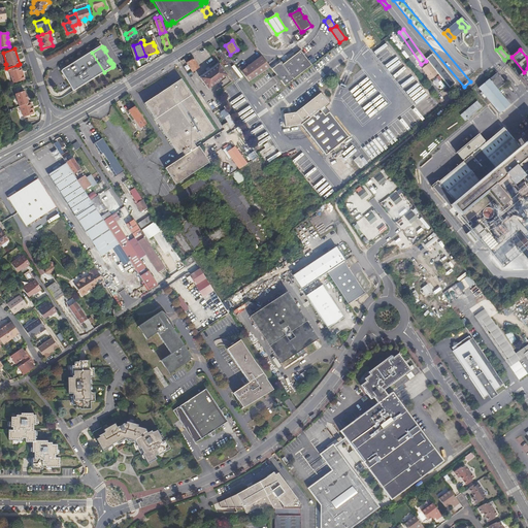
[(311,65),(300,51),(283,64),(279,60),(270,67),(285,86),(296,77),(296,78),(301,74),(301,73),(311,65)]
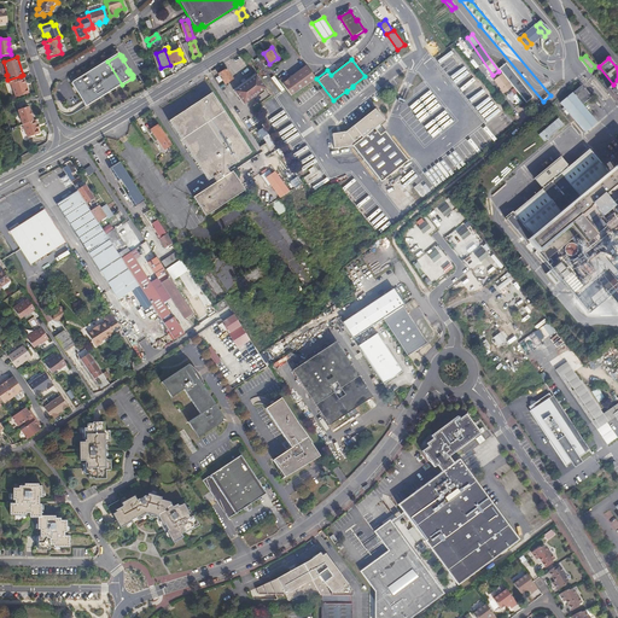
[(93,101),(122,85),(108,62),(79,79),(93,101)]
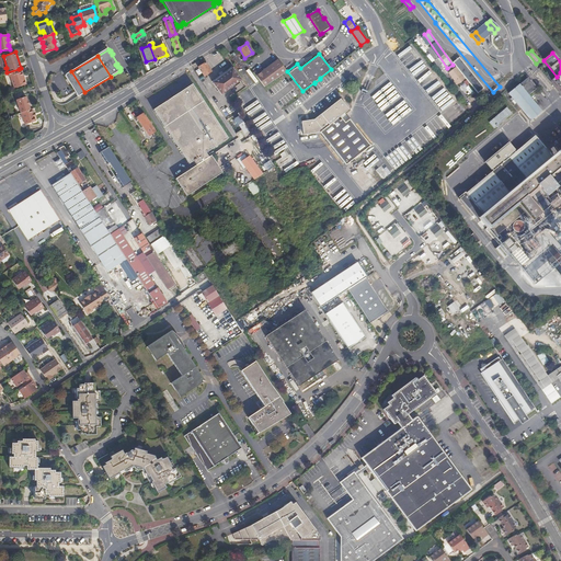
[(265,88),(287,71),(278,60),(263,71),(260,68),(253,73),(265,88)]
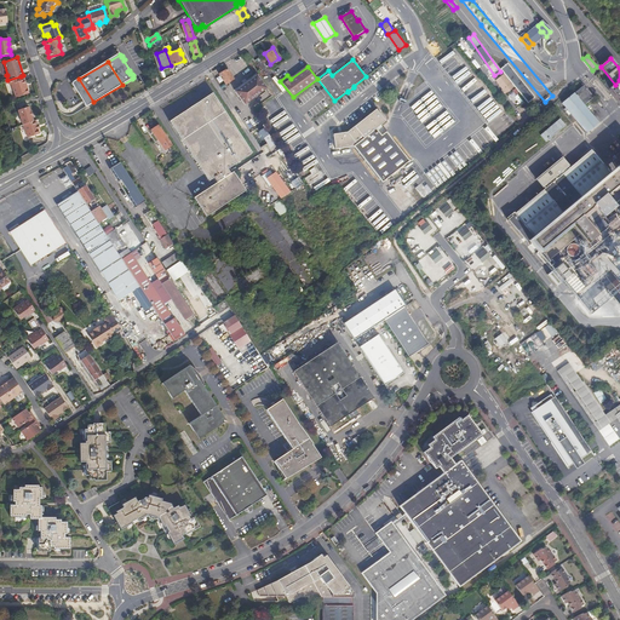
[(228,69),(219,74),(227,85),(234,79),(228,69)]
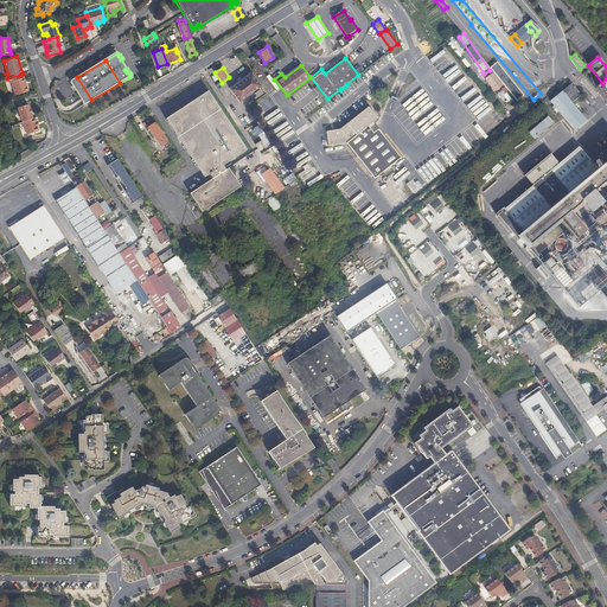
[(240,102),(262,87),(250,71),(242,78),(243,81),(240,83),(238,81),(229,88),(240,102)]
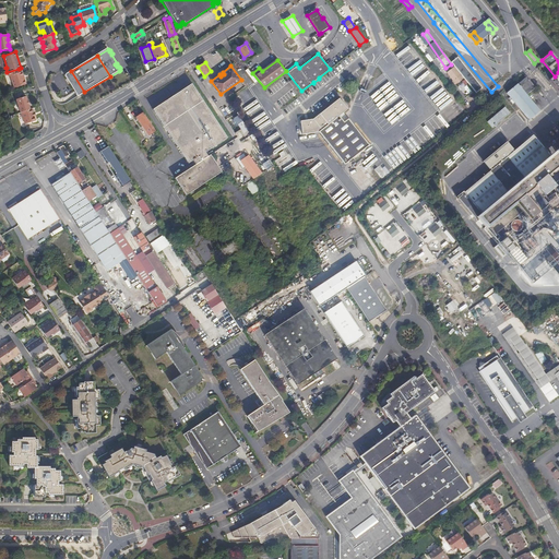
[(445,72),(455,84),(463,79),(454,67),(445,72)]
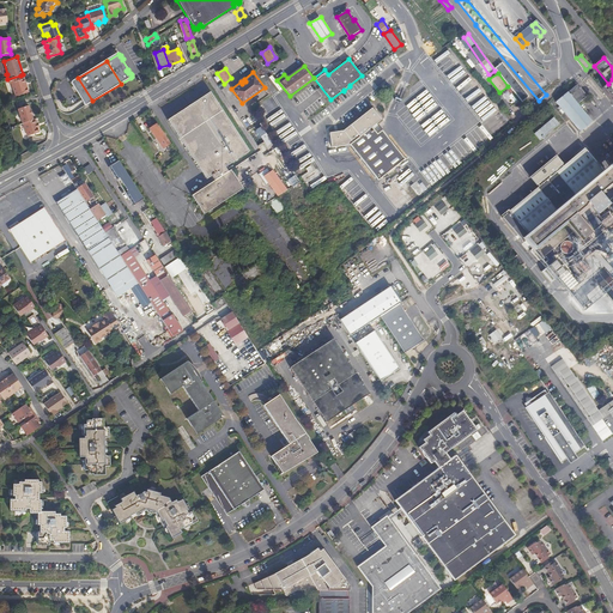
[(29,92),(26,85),(25,86),(23,79),(22,79),(20,76),(7,79),(10,84),(11,84),(16,97),(29,92)]
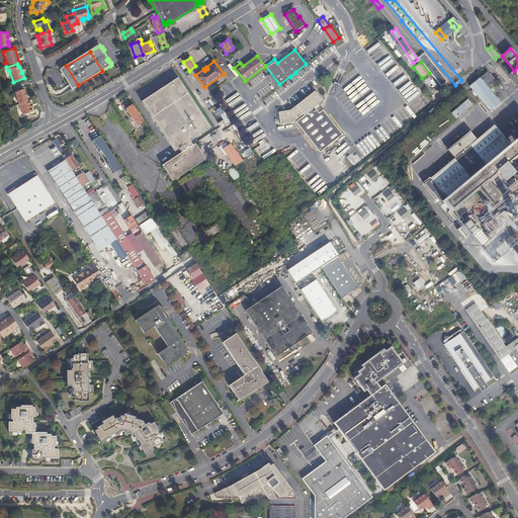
[(78,85),(66,66),(62,69),(61,70),(61,71),(62,72),(63,73),(65,72),(73,88),(78,85)]
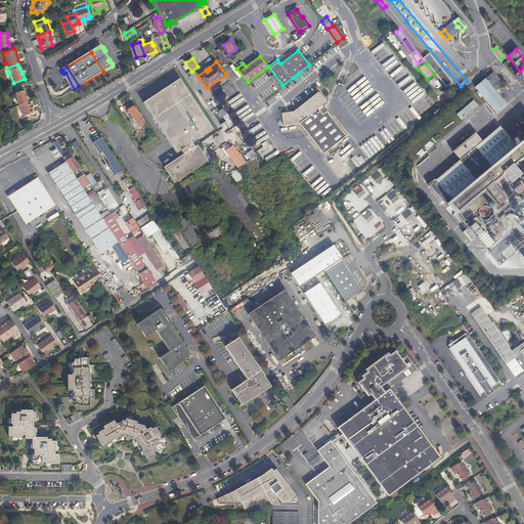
[(398,78),(395,81),(397,84),(408,75),(403,70),(396,75),(398,78)]
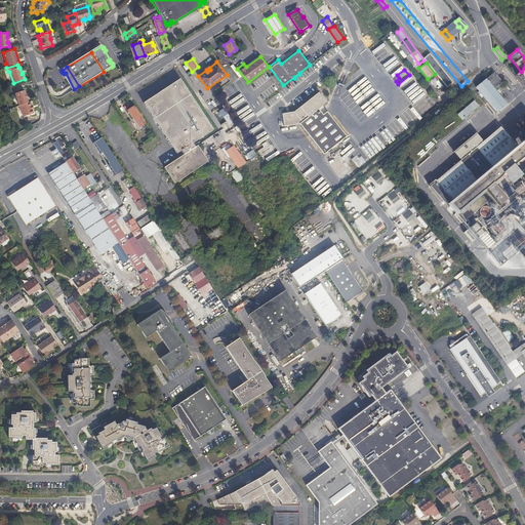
[(476,87),(497,113),(507,104),(494,89),(502,82),(494,72),(476,87)]
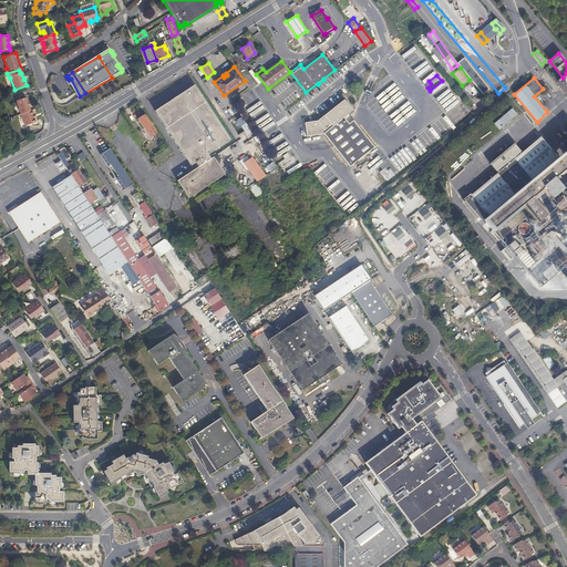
[(364,91),(371,93),(374,84),(369,82),(364,91)]
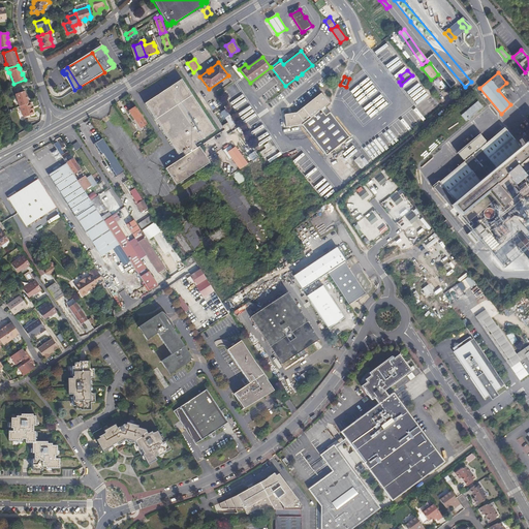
[(445,86),(439,76),(433,81),(440,90),(445,86)]
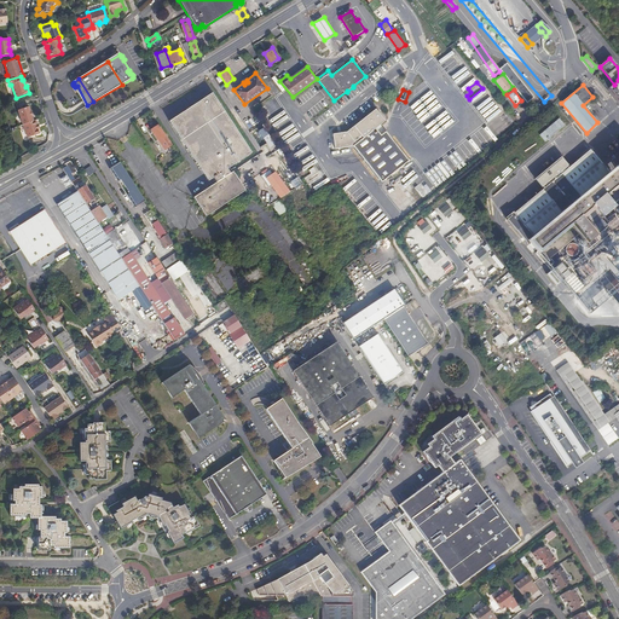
[(191,197),(203,217),(243,191),(230,172),(227,173),(225,169),(250,154),(212,94),(168,122),(207,181),(212,178),(214,183),(191,197)]
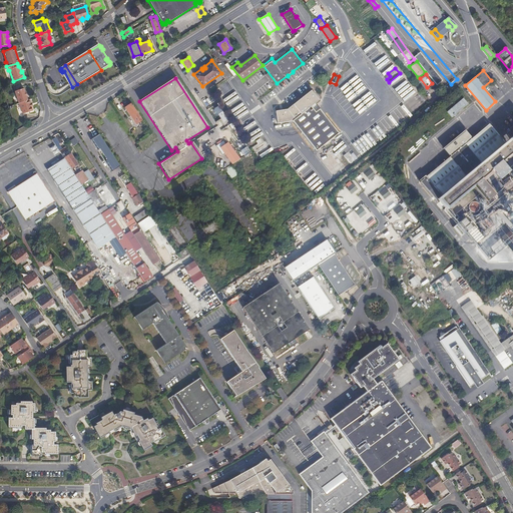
[(405,80),(394,89),(397,92),(404,101),(415,93),(408,84),(405,80)]
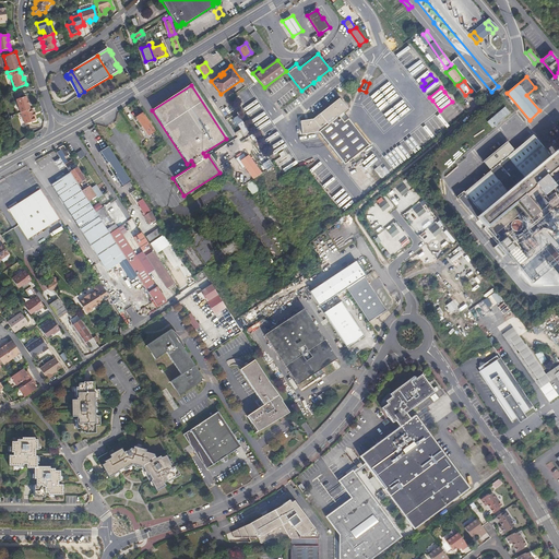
[(31,110),(30,106),(28,99),(27,100),(26,97),(16,99),(21,113),(22,113),(31,110)]
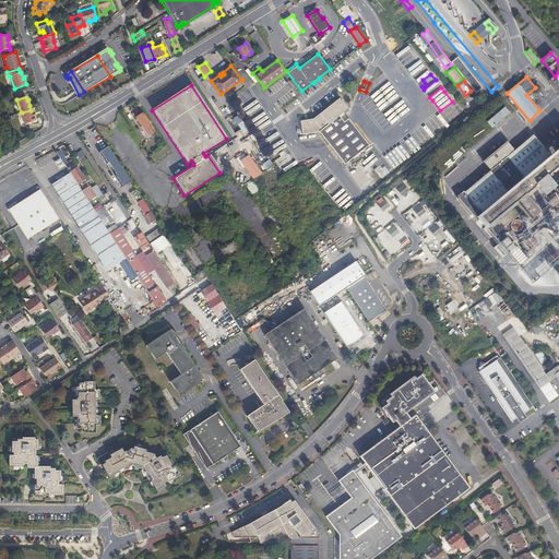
[(369,144),(348,119),(344,122),(339,116),(347,109),(339,98),(313,119),(300,121),(302,134),(319,132),(345,164),(369,144)]
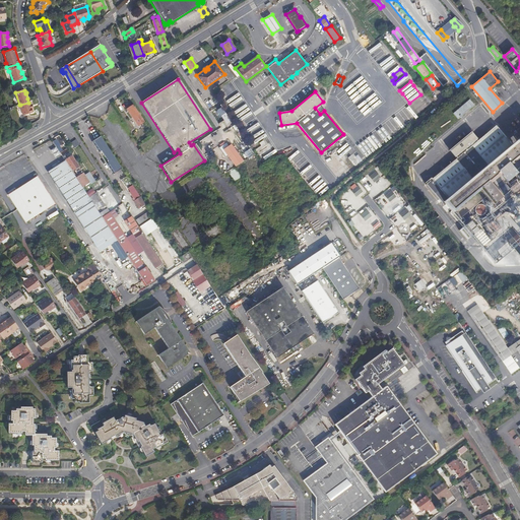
[(378,100),(366,100),(363,96),(360,100),(348,100),(364,117),(381,103),(378,100)]
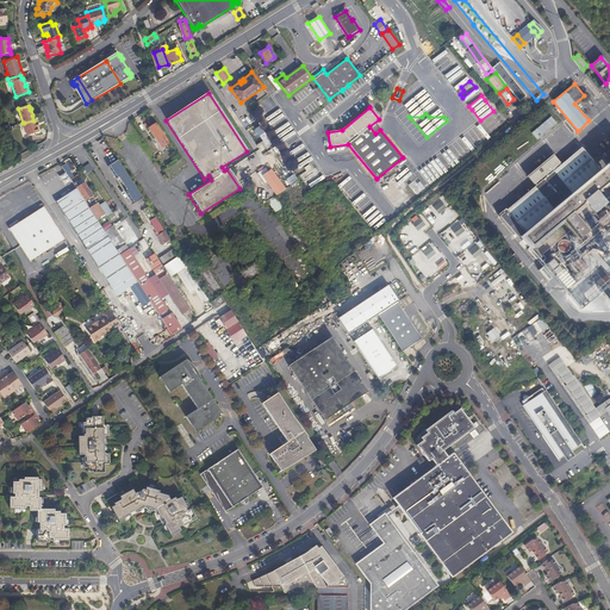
[(556,125),(552,117),(530,131),(536,139),(556,125)]
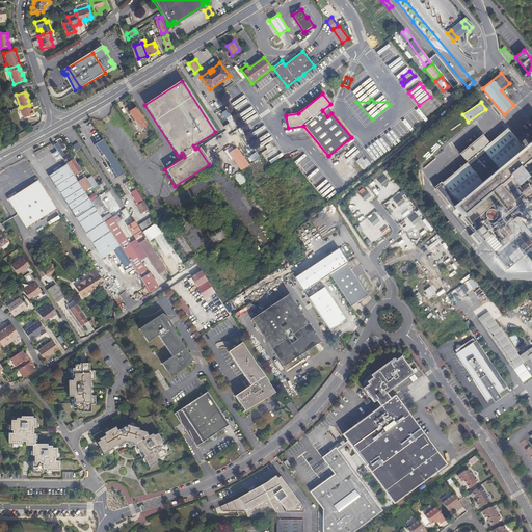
[(33,113),(32,111),(32,112),(31,108),(31,107),(30,104),(29,105),(21,107),(24,118),(34,115),(33,113)]
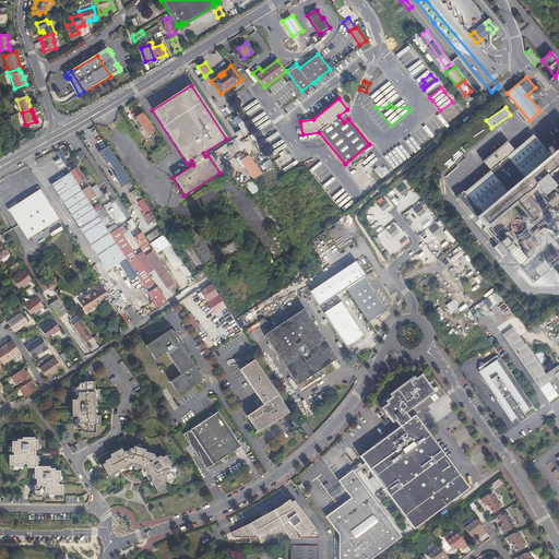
[(262,109),(248,115),(253,127),(268,120),(262,109)]
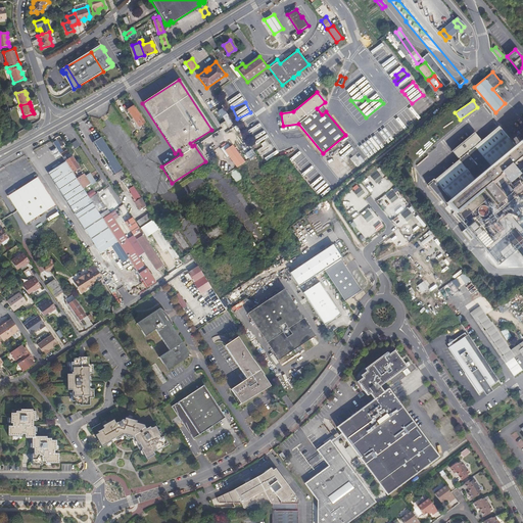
[(145,122),(134,105),(128,110),(139,127),(145,122)]
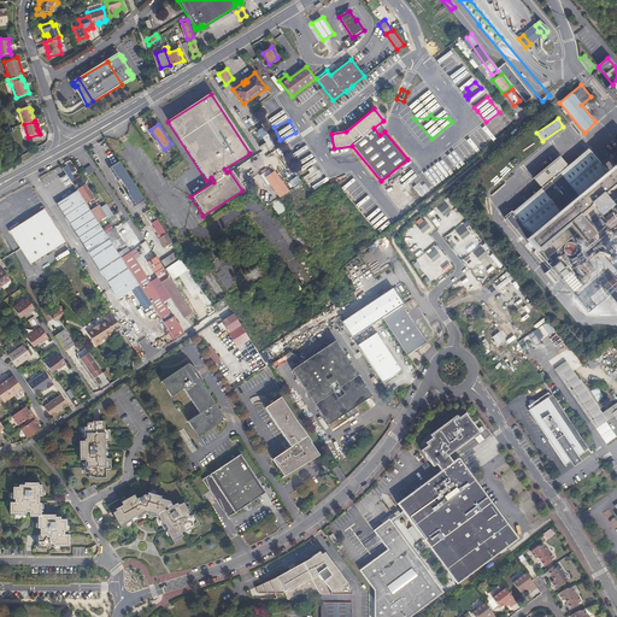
[(270,140),(263,128),(258,131),(269,146),(275,141),(272,139),(270,140)]
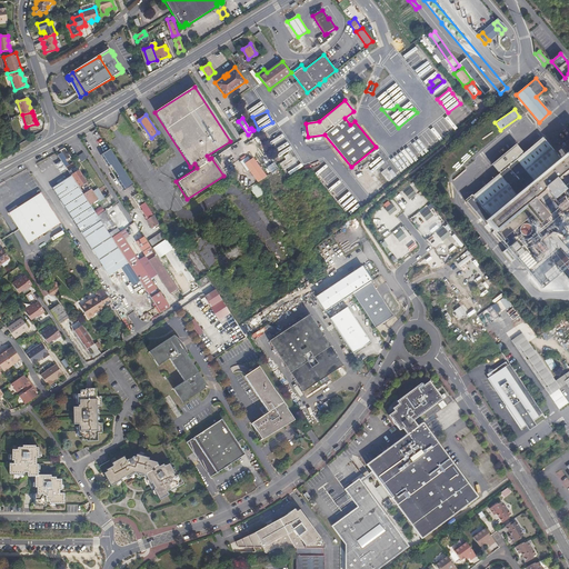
[(277,153),(289,145),(280,131),(268,140),(277,153)]
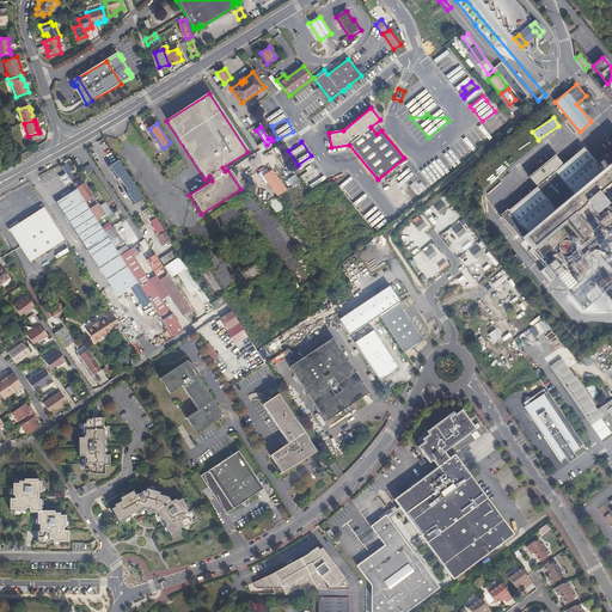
[(577,153),(611,194),(611,187),(609,184),(611,181),(611,171),(609,167),(604,172),(583,148),(577,153)]
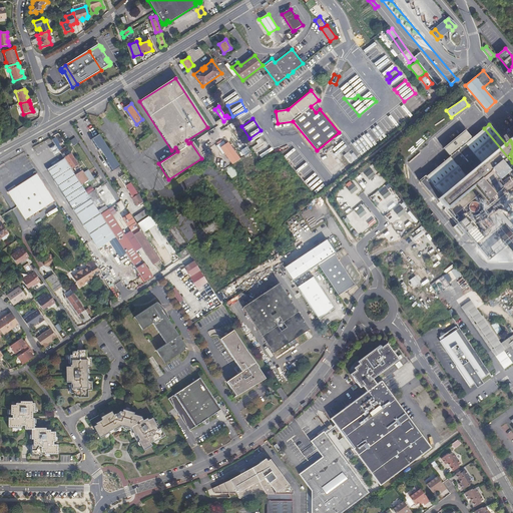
[(422,179),(419,181),(435,202),(439,199),(443,204),(439,207),(449,218),(453,215),(462,208),(467,204),(478,195),(485,202),(494,195),(498,191),(502,188),(496,180),(512,166),(512,163),(502,150),(484,128),(472,138),(471,139),(466,133),(445,149),(451,156),(448,158),(447,157),(425,175),(426,176),(425,176),(423,176),(422,177),(422,179)]
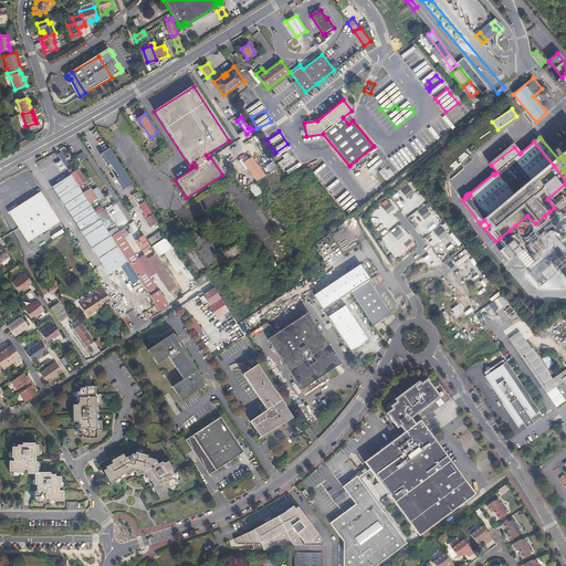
[(84,178),(74,161),(69,165),(65,159),(65,158),(67,158),(70,158),(71,160),(73,159),(64,147),(60,149),(61,152),(58,154),(67,169),(71,175),(76,182),(84,178)]
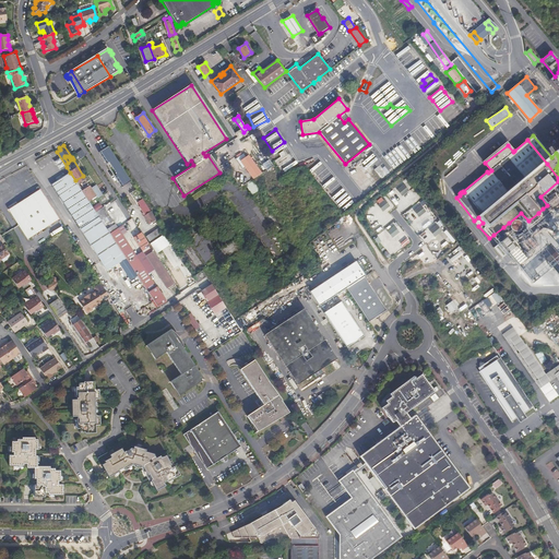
[(132,181),(108,146),(99,152),(122,187),(132,181)]
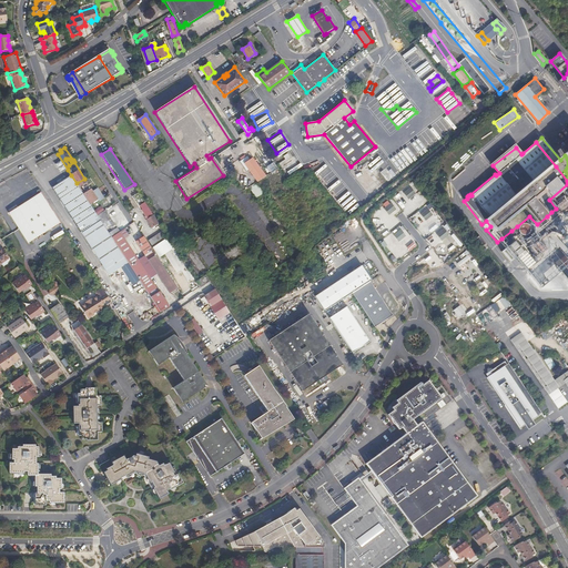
[(87,159),(83,152),(78,155),(81,162),(87,159)]
